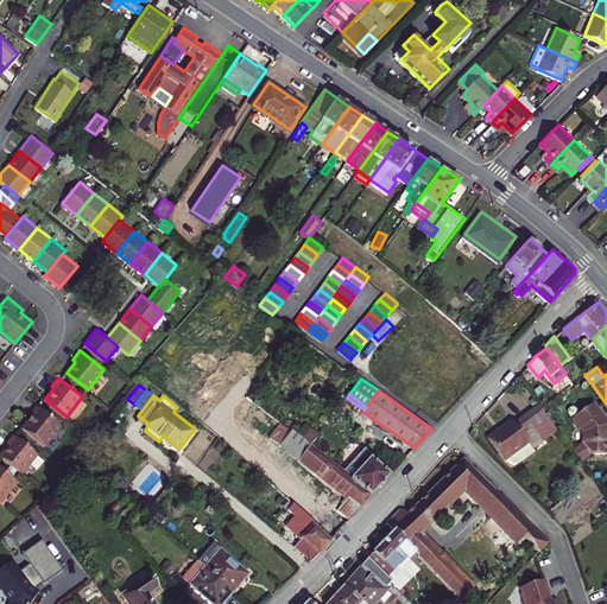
[(606,418),(594,400),(573,415),(583,430),(583,438),(606,437),(606,418)]
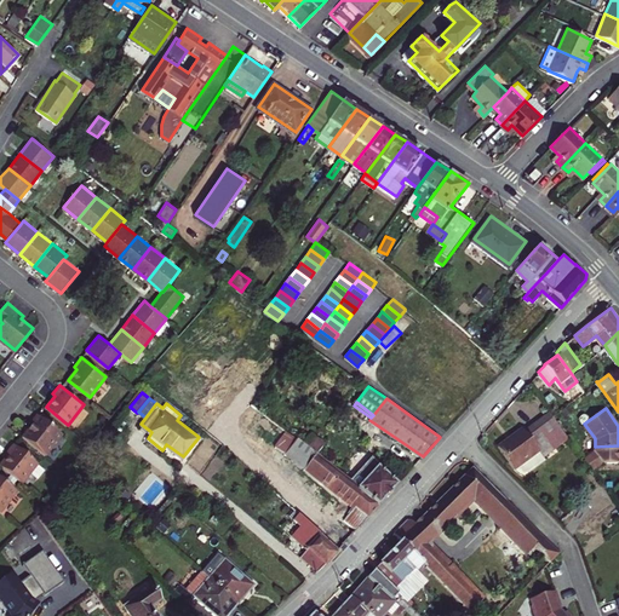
[(569,437),(550,410),(538,420),(557,445),(569,437)]
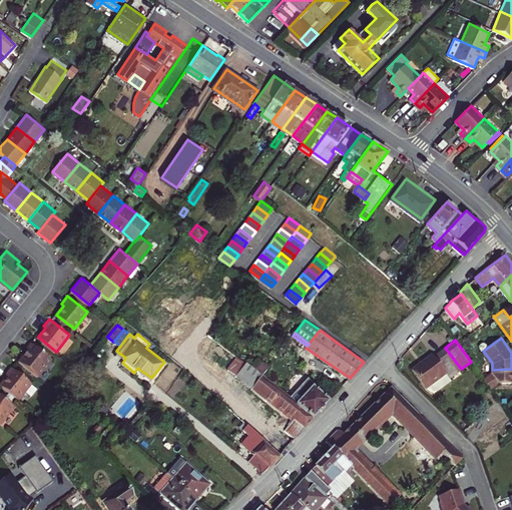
[(52,358),(31,341),(25,349),(27,350),(19,360),(38,375),(52,358)]
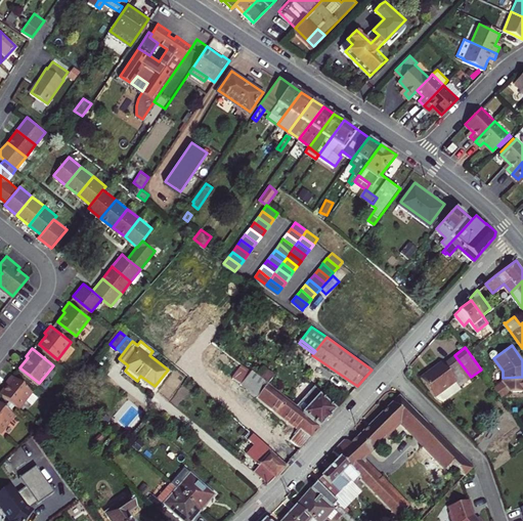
[(471,377),(454,355),(452,356),(469,379),(471,377)]
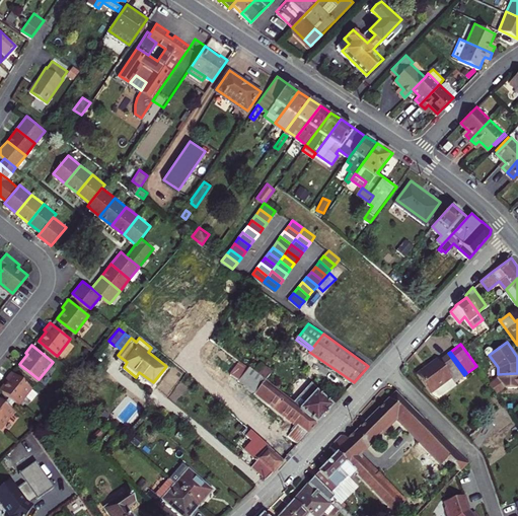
[(418,373),(425,383),(431,391),(432,390),(434,394),(437,395),(439,395),(450,387),(445,381),(451,376),(455,381),(464,375),(448,353),(440,359),(438,357),(418,373)]
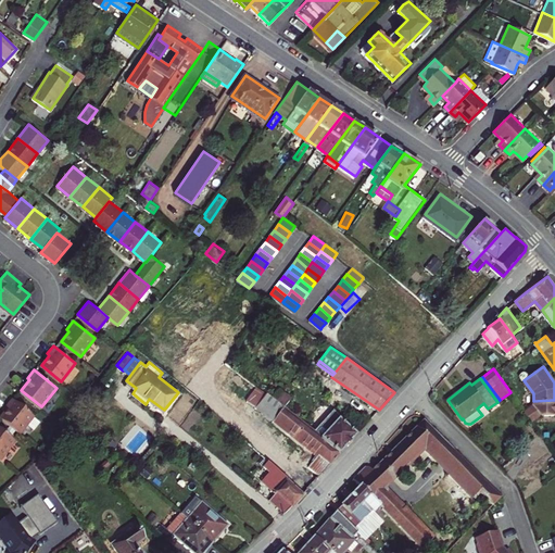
[(320,474),(340,452),(314,430),(285,406),(272,397),(256,385),(247,398),(274,419),(275,417),(319,452),(308,465),(320,474)]
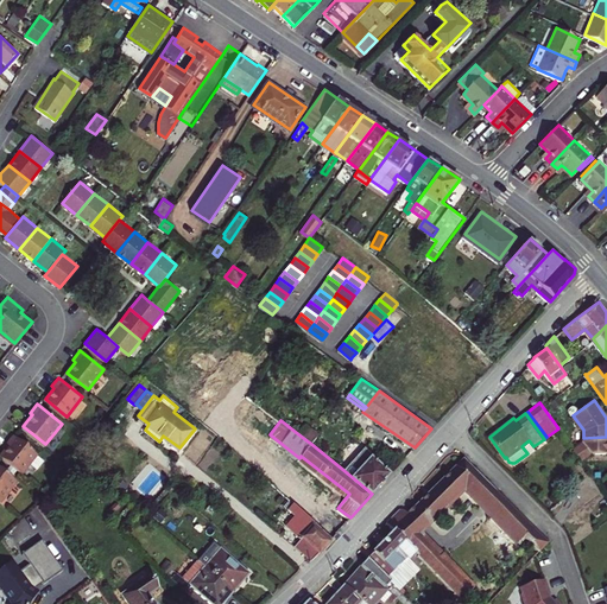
[(304,425),(317,436),(320,433),(307,423),(304,425)]
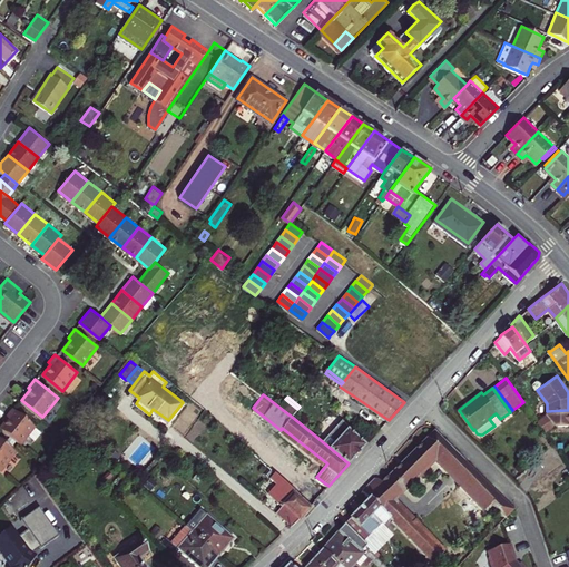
[(297,409),(285,399),(278,407),(292,417),(297,409)]
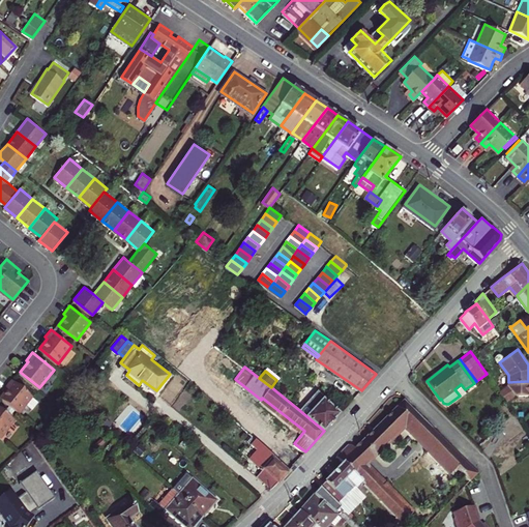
[(33,394),(12,378),(5,385),(8,387),(0,397),(19,411),(26,402),(32,407),(38,400),(32,394),(33,394)]
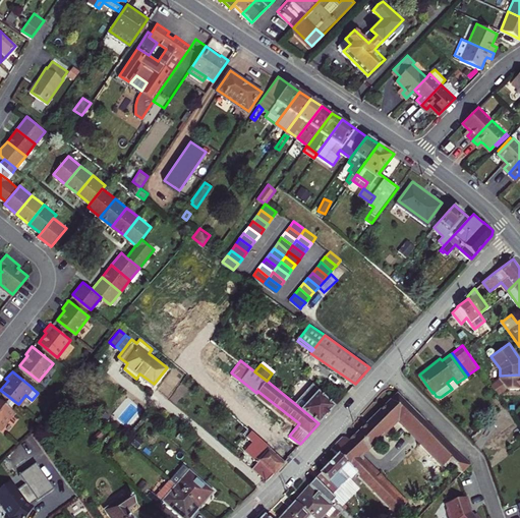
[(519,375),(500,376),(500,378),(492,384),(499,394),(507,388),(519,387),(519,375)]
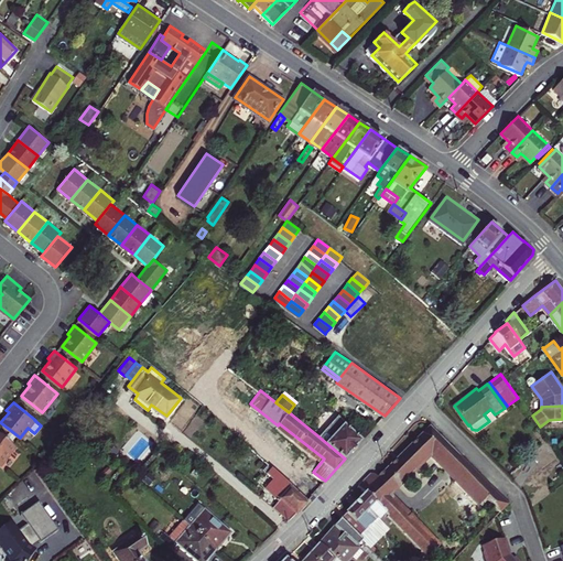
[(484,414),(489,421),(496,417),(495,414),(490,409),(484,414)]
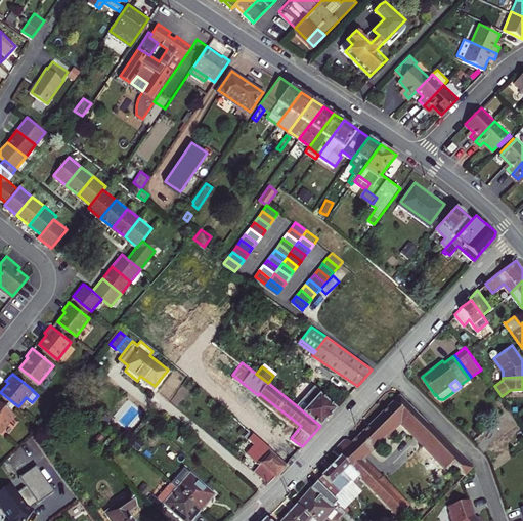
[(296,405),(320,426),(336,408),(320,394),(322,391),(314,384),(296,405)]
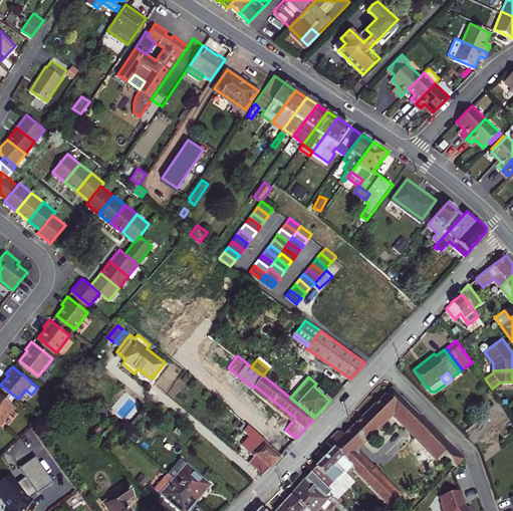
[(393,387),(350,427),(364,441),(394,413),(438,458),(443,452),(457,464),(464,458),(393,387)]
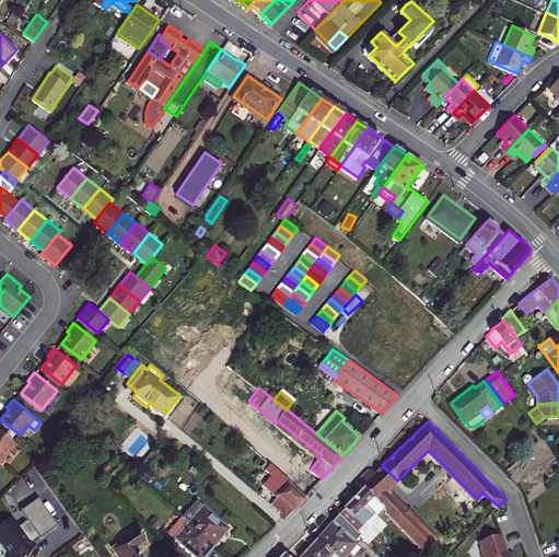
[(15,442),(0,429),(0,460),(1,461),(15,442)]
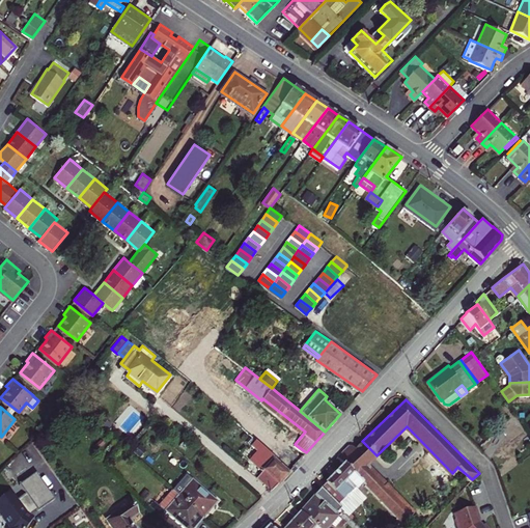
[(517,414),(504,423),(509,431),(522,421),(517,414)]
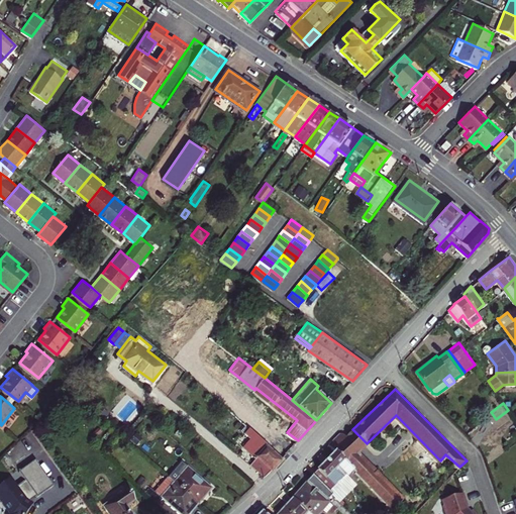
[(283,456),(249,426),(245,431),(251,436),(244,444),(256,456),(250,464),(263,474),(265,476),(272,469),(283,456)]
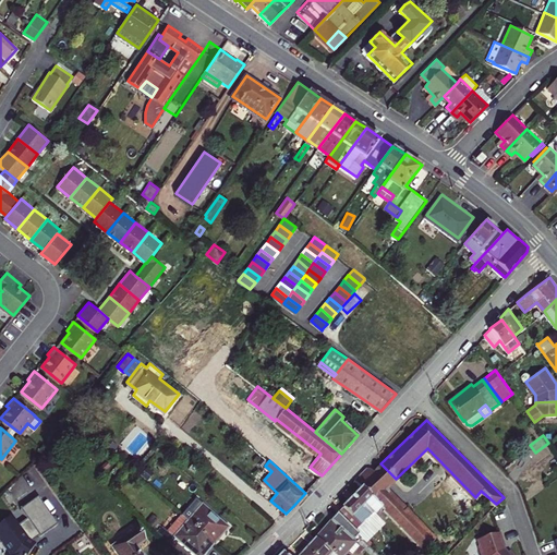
[(374,470),(389,485),(396,479),(380,463),(374,470)]
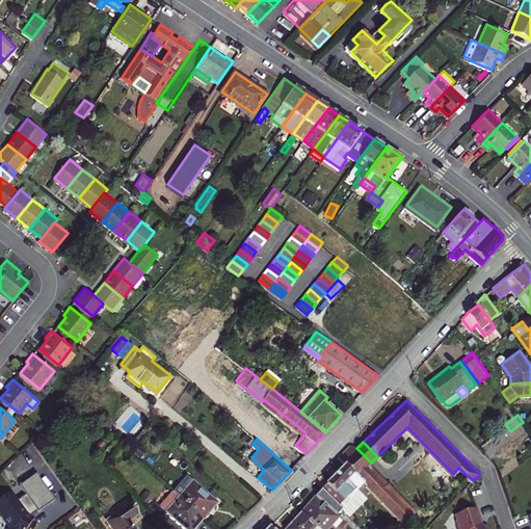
[(345,464),(364,482),(405,524),(415,513),(372,468),(371,463),(356,448),(354,446),(349,444),(338,456),(345,464)]
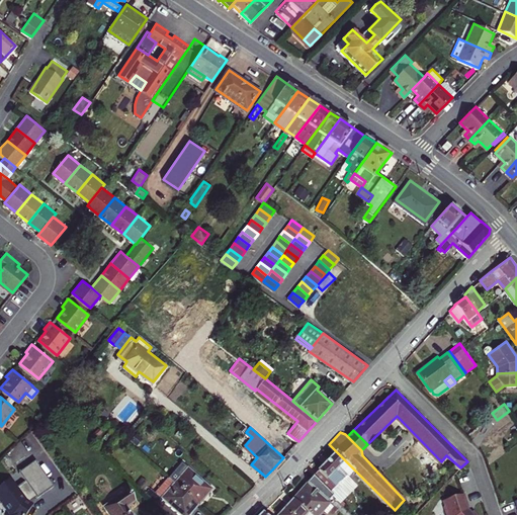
[(314,476),(329,490),(340,501),(346,495),(343,492),(349,486),(352,490),(357,484),(349,476),(354,469),(336,451),(314,475),(314,476)]
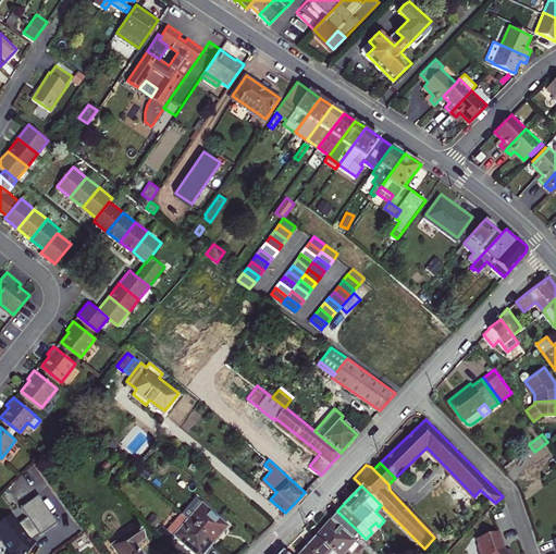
[(29,541),(57,521),(38,494),(21,507),(27,516),(17,522),(13,515),(0,522),(0,540),(10,553),(27,553),(35,550),(29,541)]
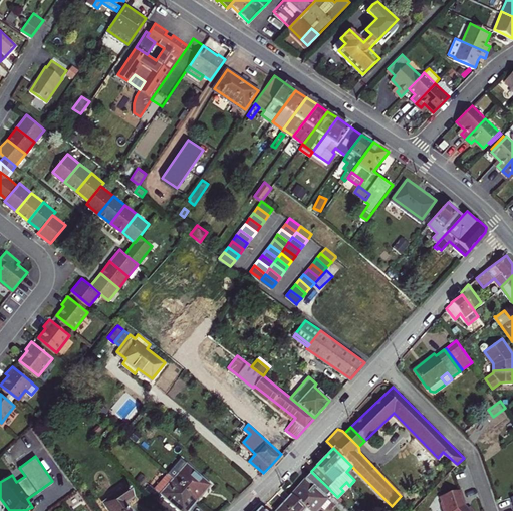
[(198,499),(211,484),(181,457),(168,472),(198,499)]
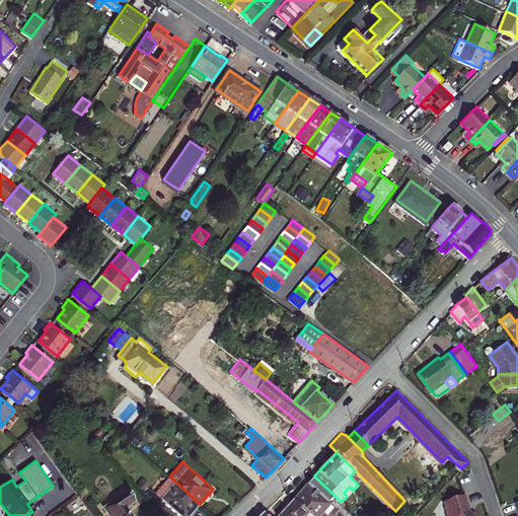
[(314,515),(313,515),(318,515),(330,503),(324,497),(329,491),(314,476),(314,475),(294,498),(314,515)]
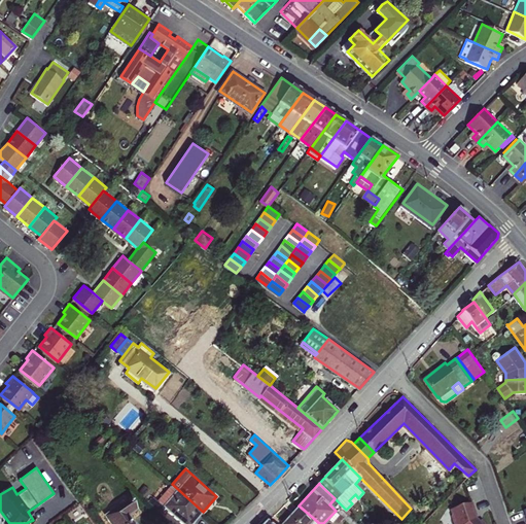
[(166,507),(186,523),(191,523),(203,512),(172,484),(159,499),(154,495),(148,501),(161,513),(166,507)]
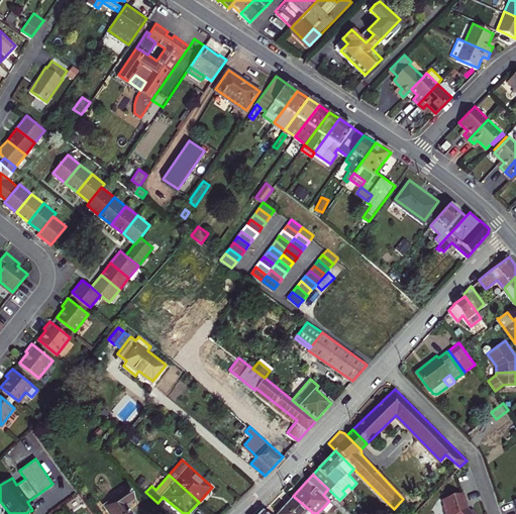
[(342,491),(345,494),(351,489),(348,485),(342,491)]
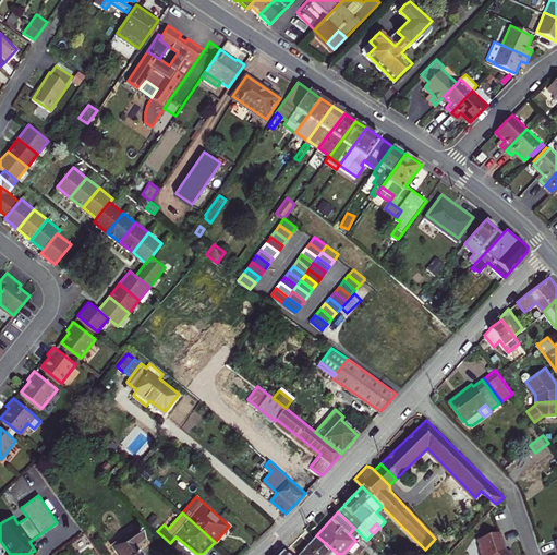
[(112,544),(120,554),(145,554),(137,544),(145,539),(137,527),(112,544)]
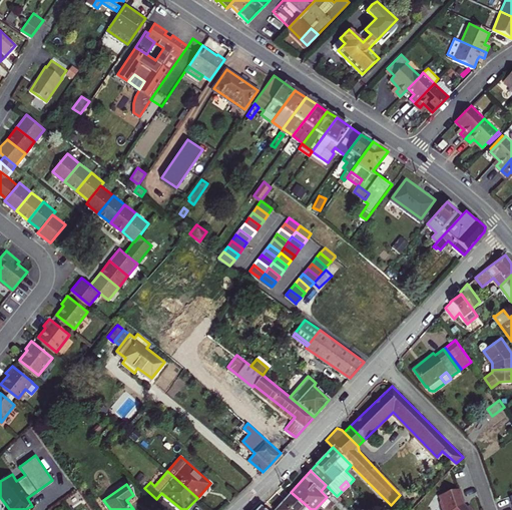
[(459,487),(439,495),(441,500),(440,501),(443,509),(475,509),(469,504),(467,506),(464,503),(463,500),(464,500),(459,487)]
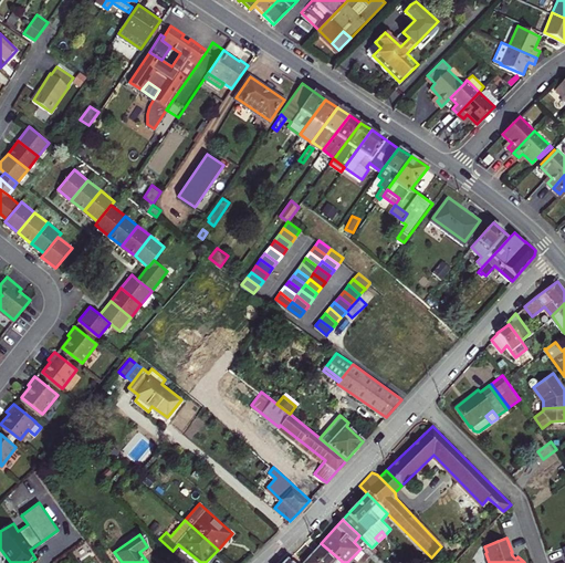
[(302,562),(342,562),(343,562),(321,543),(302,562)]
